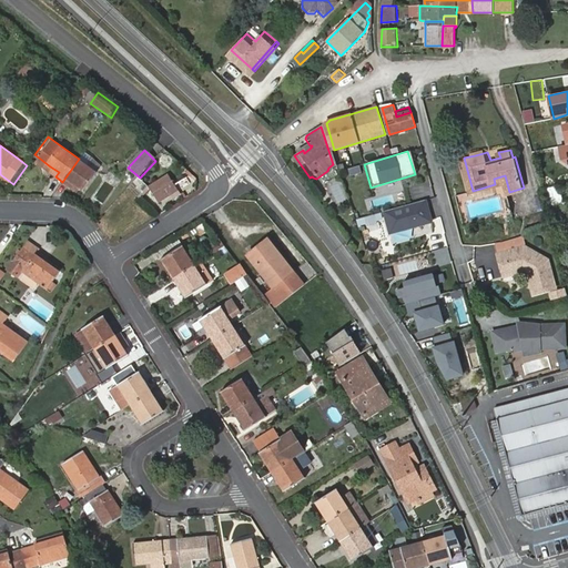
[(341,171),(347,169),(343,152),(335,154),(341,171)]
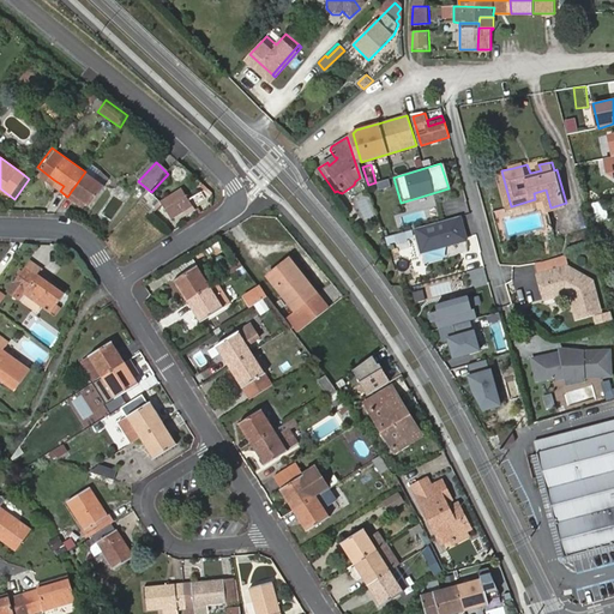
[(90,166),(85,172),(104,186),(109,179),(90,166)]
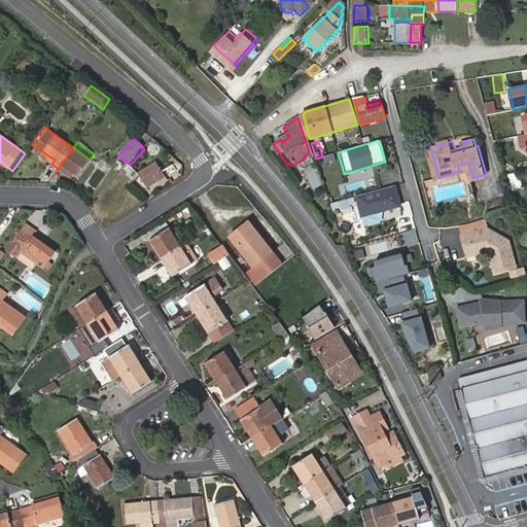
[(90,160),(73,147),(58,169),(63,173),(66,168),(74,175),(77,177),(90,160)]
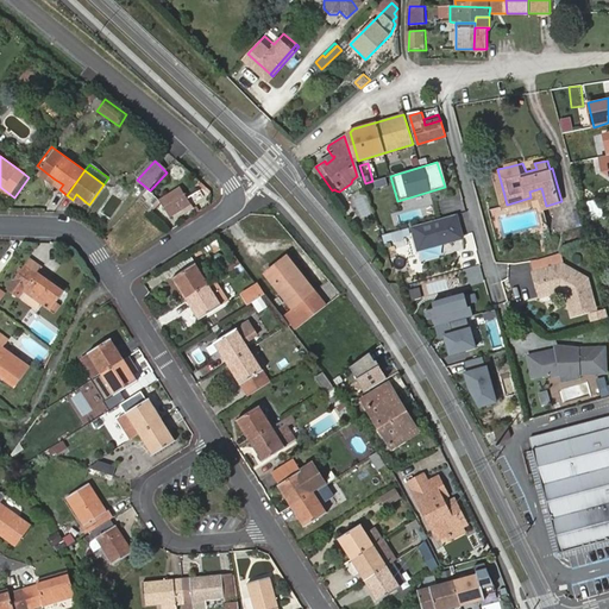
[(63,184),(54,179),(50,183),(60,189),(63,184)]
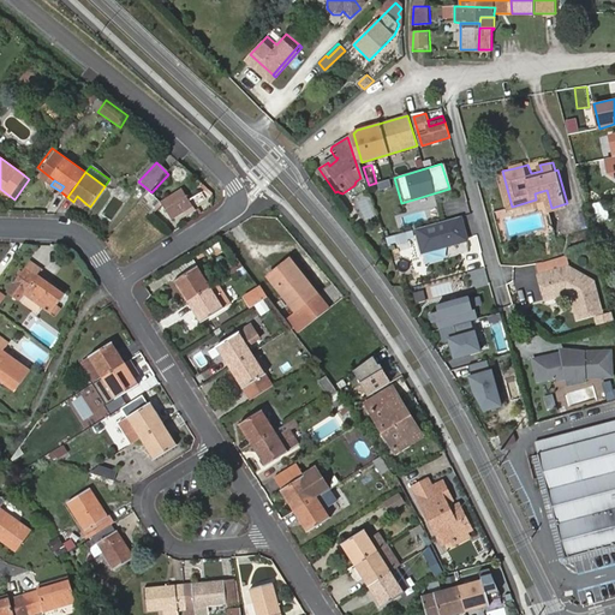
[(202,190),(192,199),(201,208),(210,198),(202,190)]
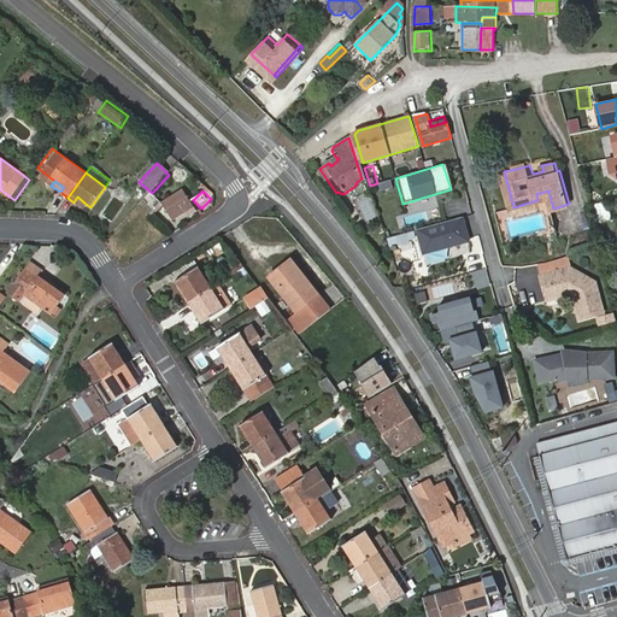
[(183,192),(164,204),(174,221),(187,212),(184,209),(192,205),(183,192)]
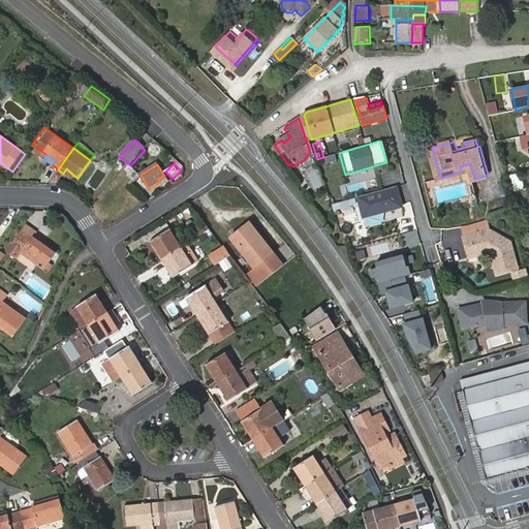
[(130,165),(121,176),(130,185),(141,175),(130,165)]
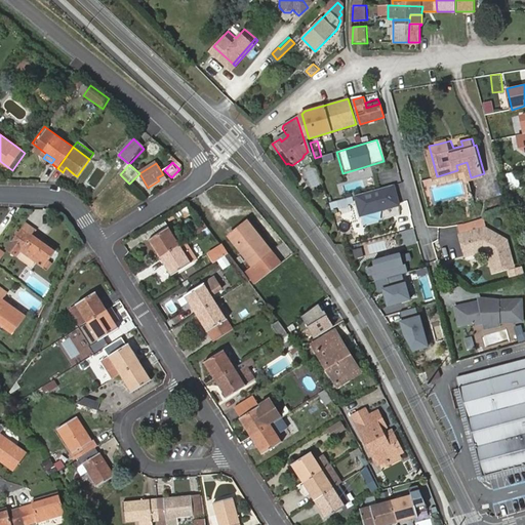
[(72,178),(74,174),(66,167),(63,172),(72,178)]
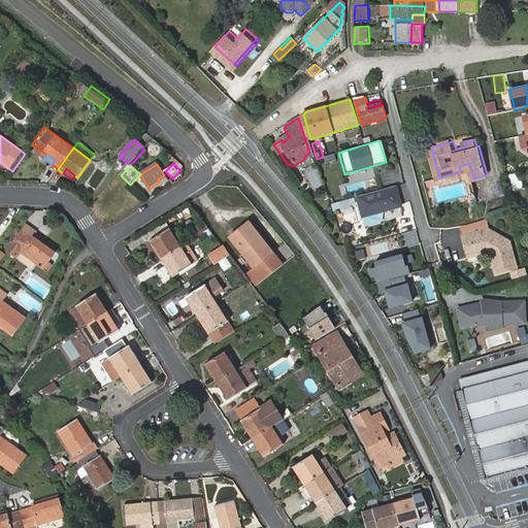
[(512,192),(525,189),(521,172),(507,175),(512,192)]
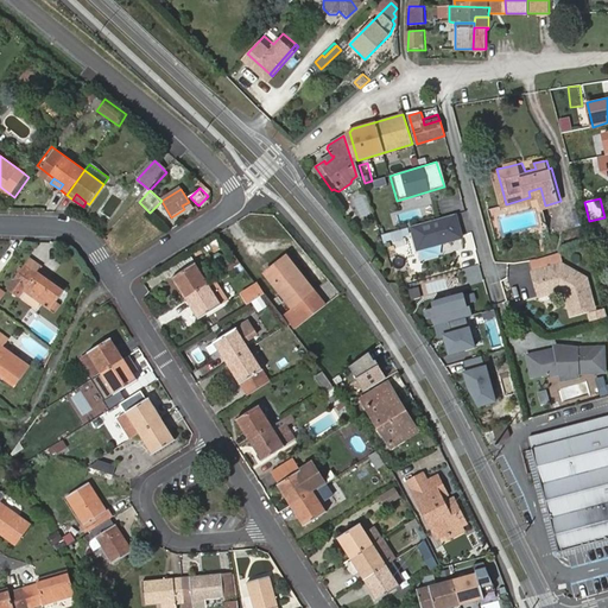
[(454,214),(410,227),(417,251),(462,238),(454,214)]
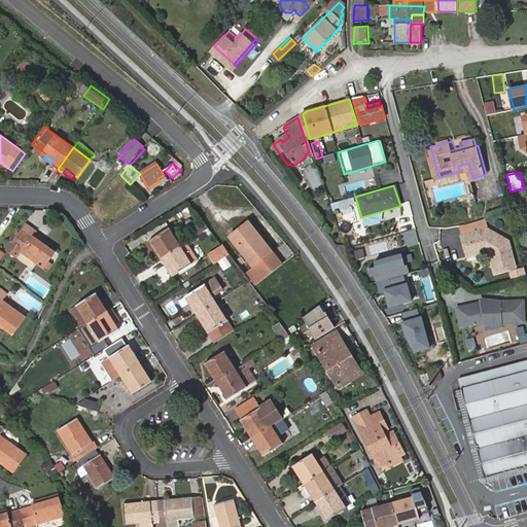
[(19,249),(44,268),(58,250),(35,234),(43,223),(32,215),(6,251),(13,256),(19,249)]
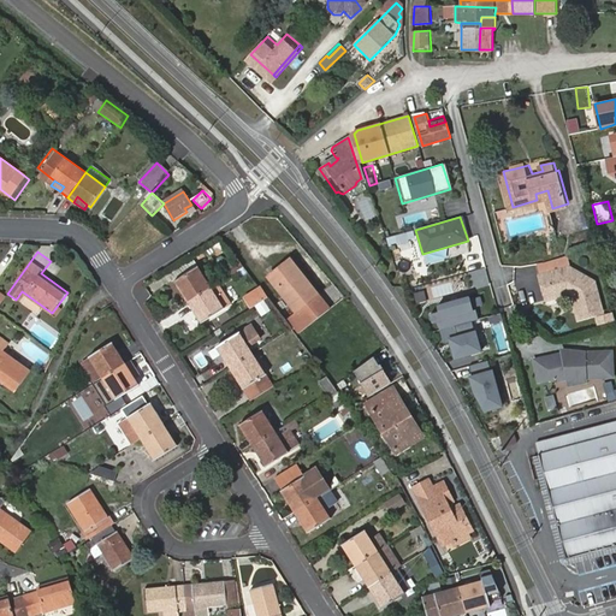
[(294,258),(271,276),(300,311),(321,294),(294,258)]
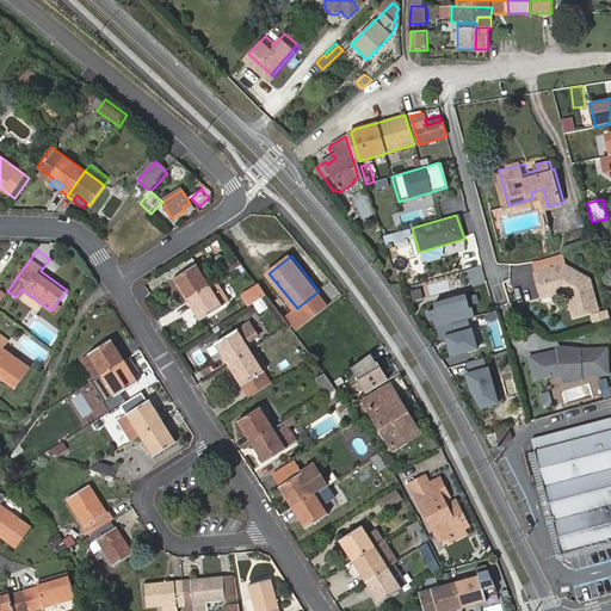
[(226,276),(242,265),(236,257),(221,267),(226,276)]
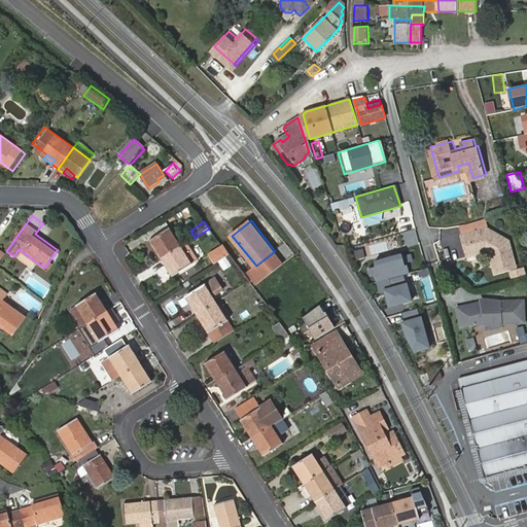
[(488,227),(462,235),(465,244),(472,242),(475,249),(481,252),(485,251),(491,254),(496,272),(517,267),(510,240),(488,227)]
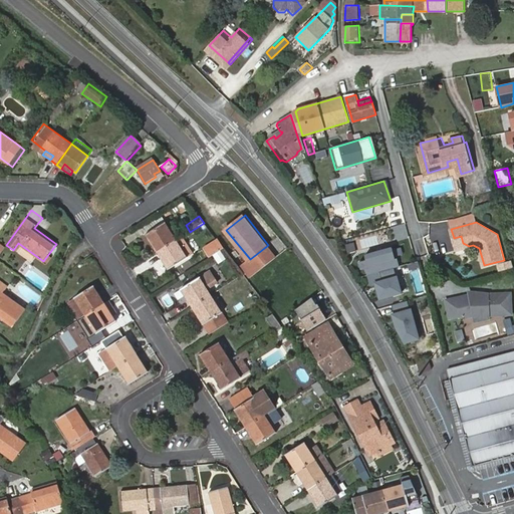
[(148,234),(160,252),(177,241),(165,223),(148,234)]
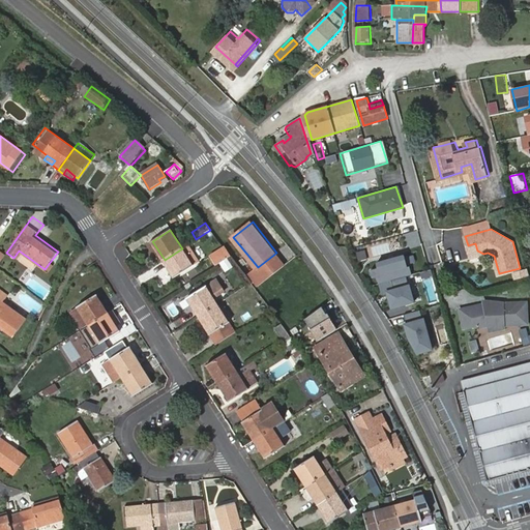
[(483,254),(477,251),(475,243),(468,245),(471,257),(483,254)]
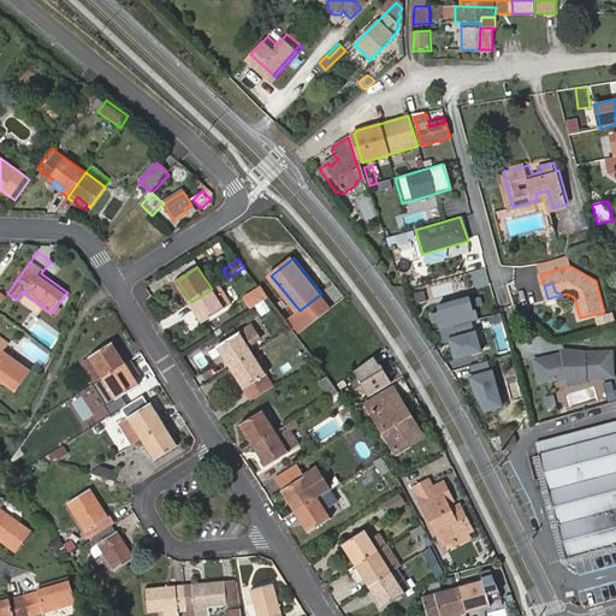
[(212,289),(191,302),(203,321),(231,304),(218,284),(212,289)]
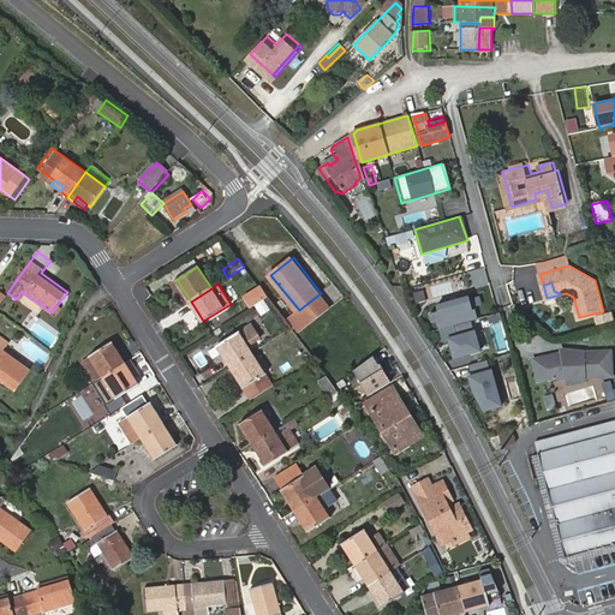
[(252,306),(267,297),(260,287),(246,297),(252,306)]
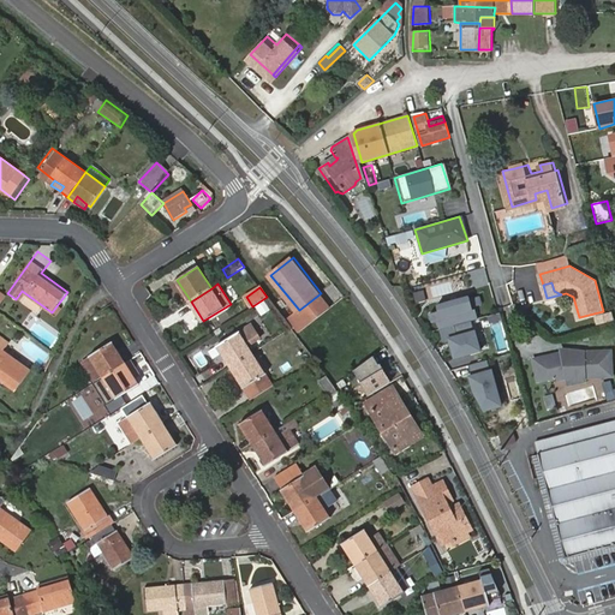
[(332,308),(321,293),(299,310),(287,320),(298,334),(332,308)]
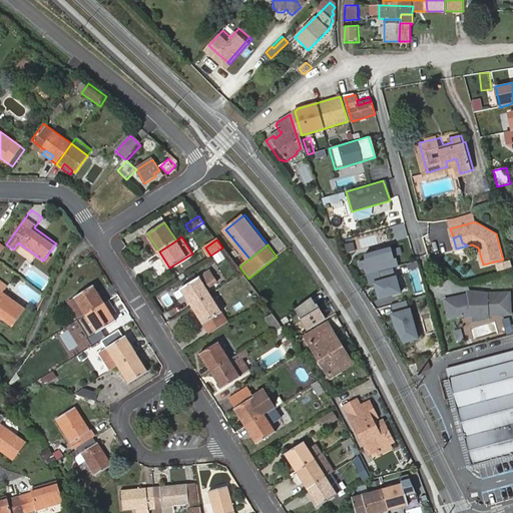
[(368,261),(361,263),(363,269),(367,268),(369,276),(381,273),(395,268),(401,266),(398,257),(396,258),(393,247),(366,255),(368,261)]
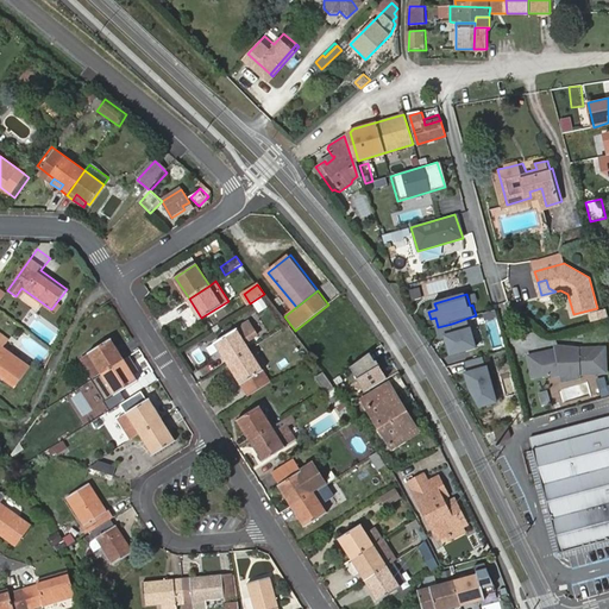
[(253,303),(259,313),(270,306),(264,296),(253,303)]
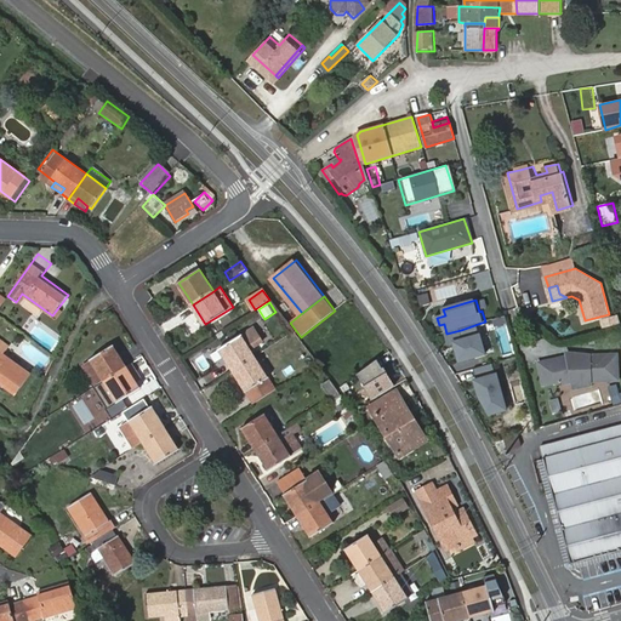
[(604,329),(620,322),(619,314),(600,320),(604,329)]
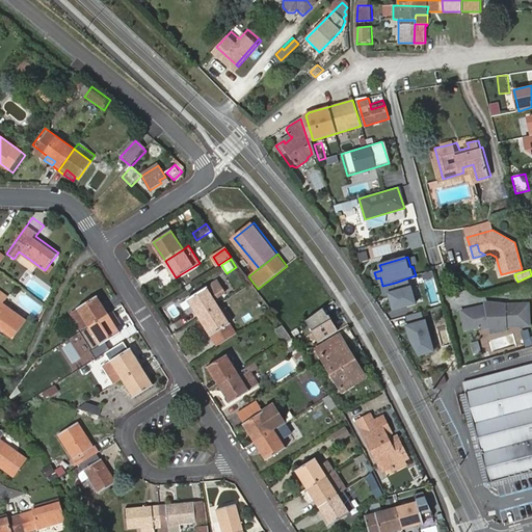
[(409,277),(395,283),(398,291),(391,293),(397,310),(419,302),(414,286),(413,286),(409,277)]
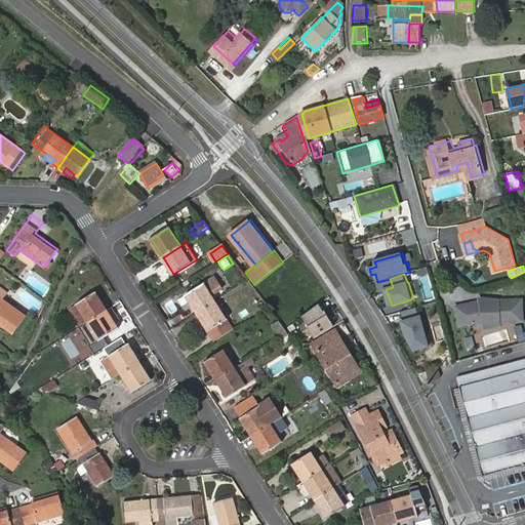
[(215,276),(186,295),(198,314),(216,301),(210,292),(221,285),(215,276)]
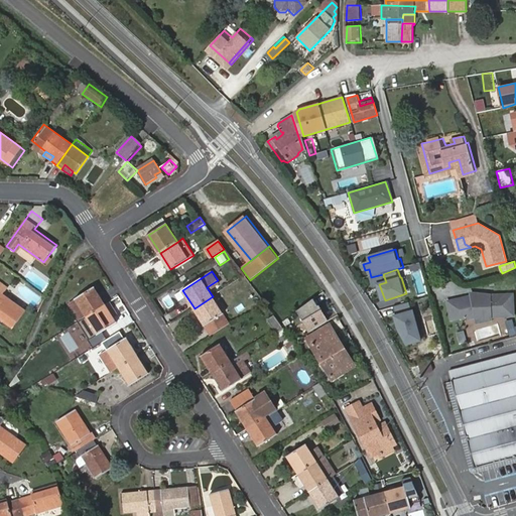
[(0,317),(13,329),(26,311),(5,295),(8,291),(0,284),(0,317)]
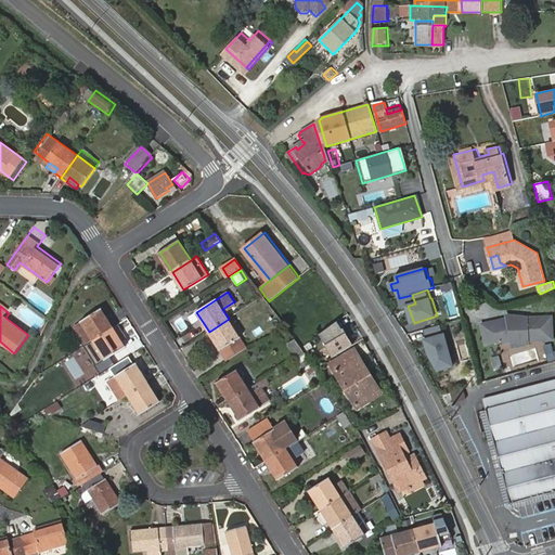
[(93,340),(114,327),(101,308),(81,321),(92,337),(93,340)]
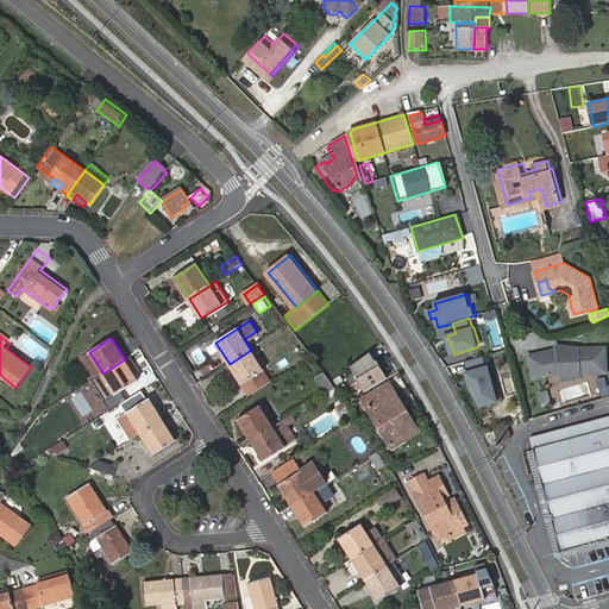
[(230,364),(215,343),(205,349),(219,371),(230,364)]
